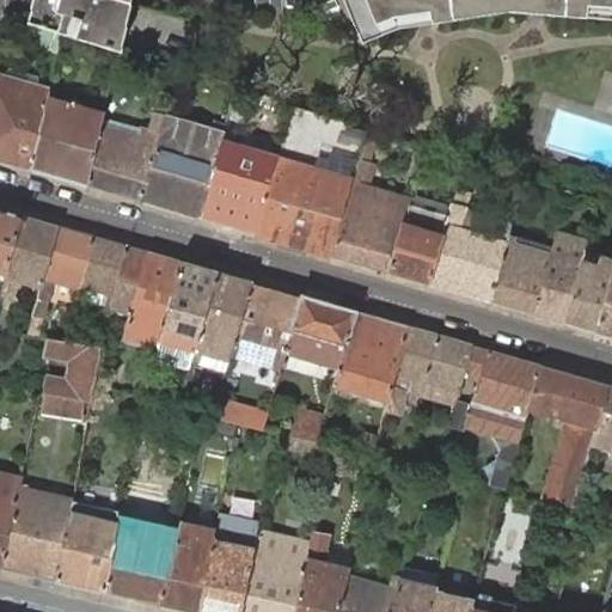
[(121,51),(130,1),(124,0),(32,0),(29,23),(60,32),(61,32),(116,48),(116,50),(121,51)]
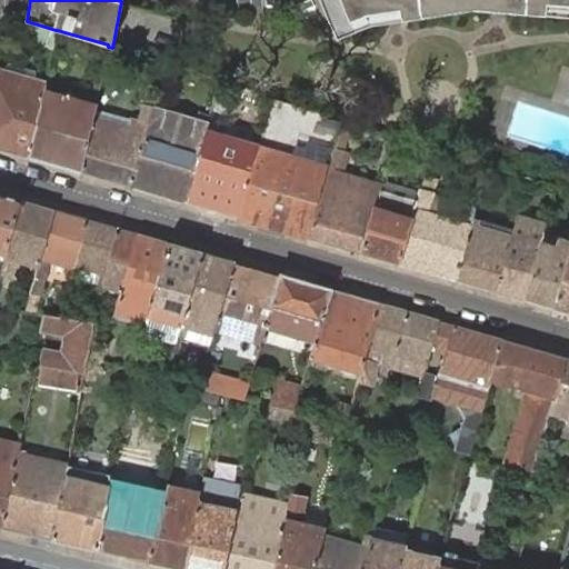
[(568,0),(320,0),(332,31),(368,17),(472,1),(568,9),(568,0)]
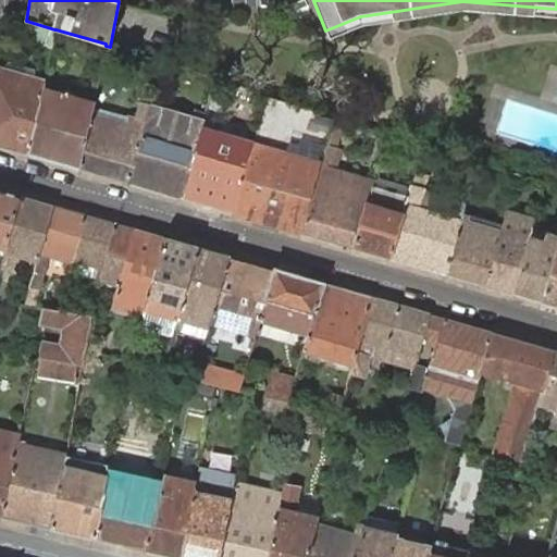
[(7,61),(3,67),(35,77),(36,70),(7,61)]
